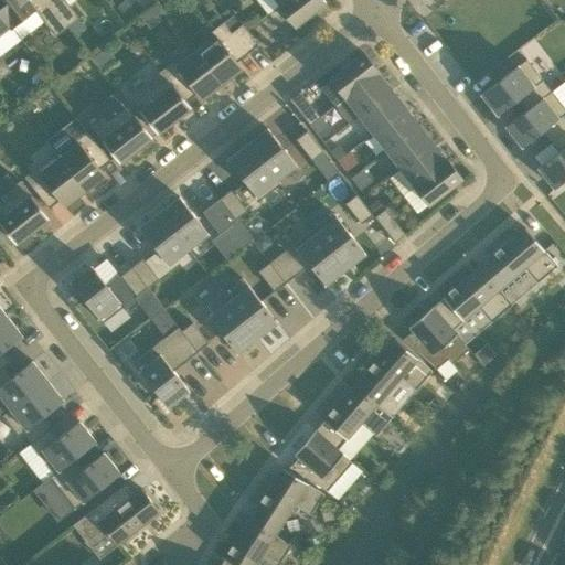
[(0,0),(0,11),(12,27),(35,9),(29,0),(0,0)]
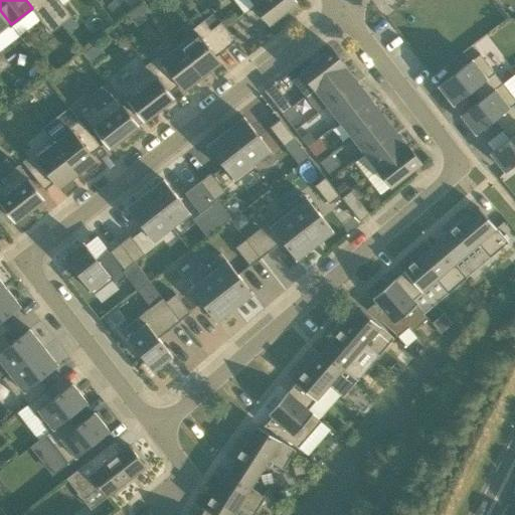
[(61,25),(72,16),(59,0),(51,0),(46,5),(61,25)]
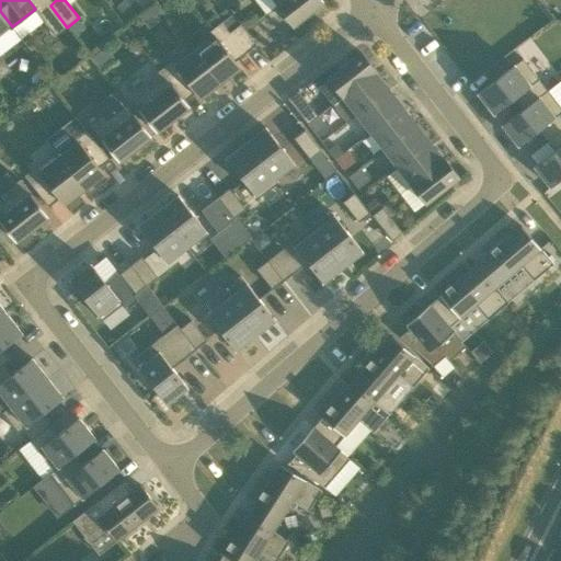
[(296,25),(324,3),(321,0),(283,0),(278,4),(276,6),(293,27),(296,25)]
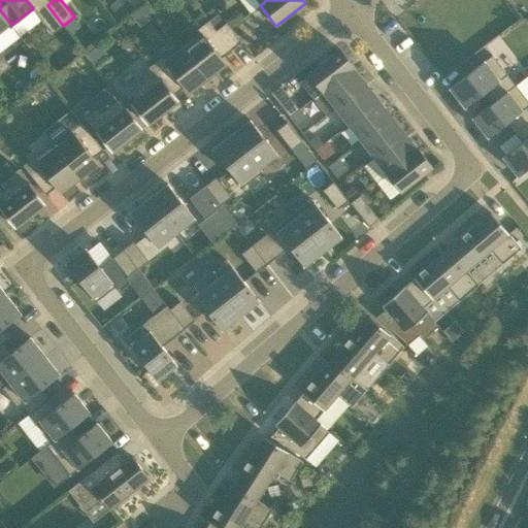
[(147,2),(139,8),(149,21),(157,14),(147,2)]
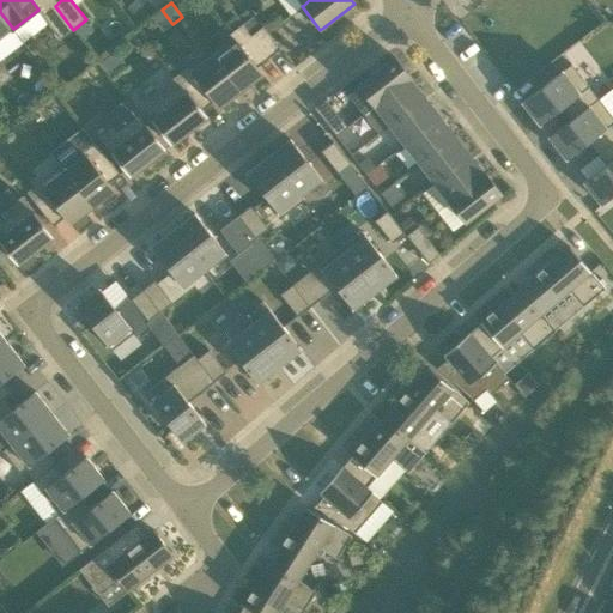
[(60,40),(73,30),(55,6),(42,16),(60,40)]
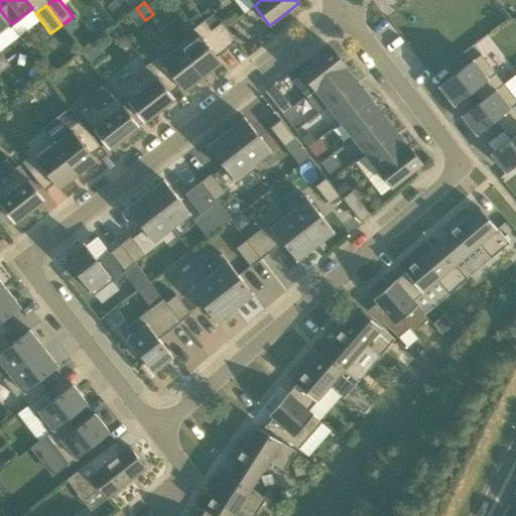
[(0,32),(11,24),(0,10),(0,32)]
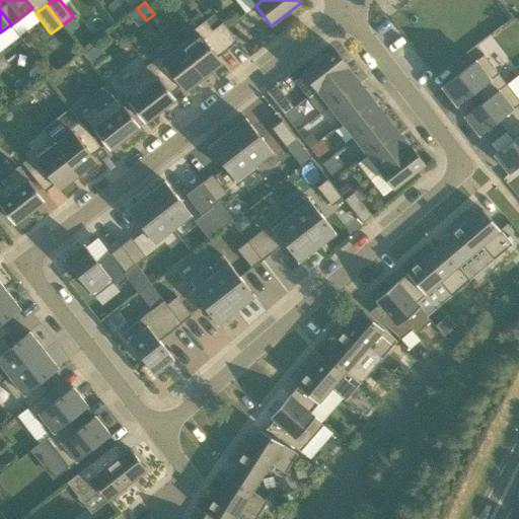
[(180,47),(204,77),(223,63),(218,57),(227,50),(213,30),(214,29),(206,20),(195,28),(199,32),(180,47)]
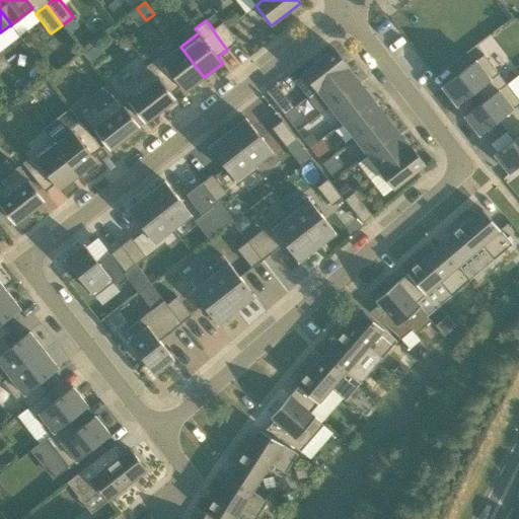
[(213,30),(227,50),(238,42),(227,27),(223,22),(214,29),(213,30)]
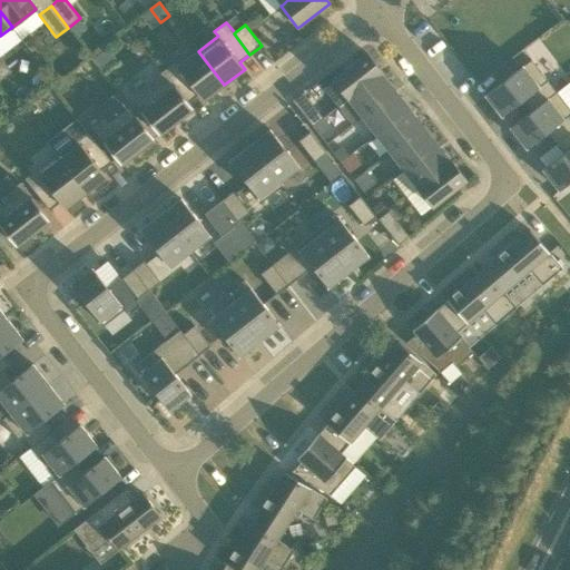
[(108,48),(94,59),(101,70),(116,58),(108,48)]
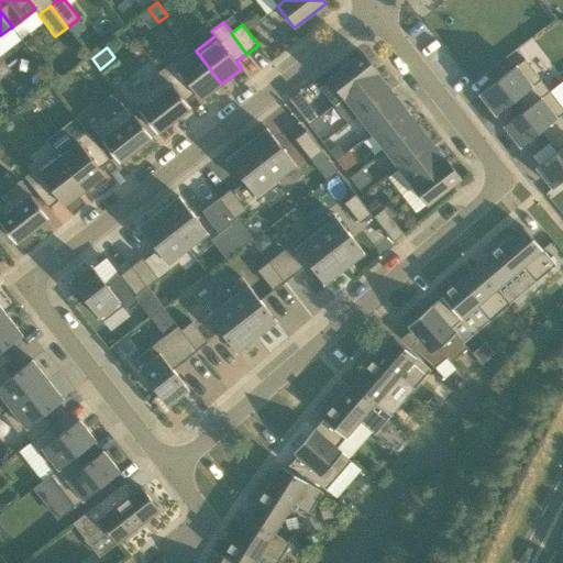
[(221,84),(196,51),(177,65),(174,61),(162,70),(187,101),(197,92),(201,99),(221,84)]
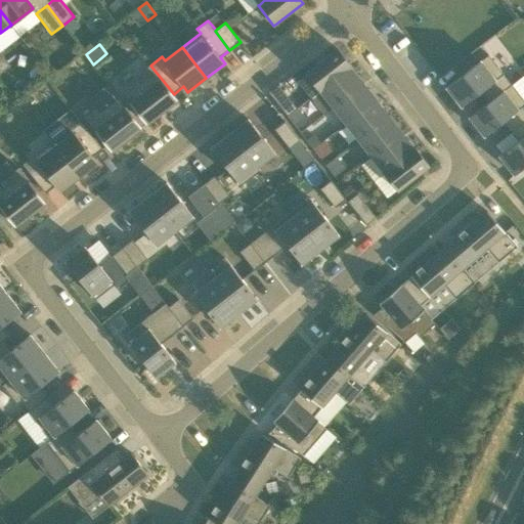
[(321,91),(351,68),(352,68),(338,49),(307,74),(321,91)]
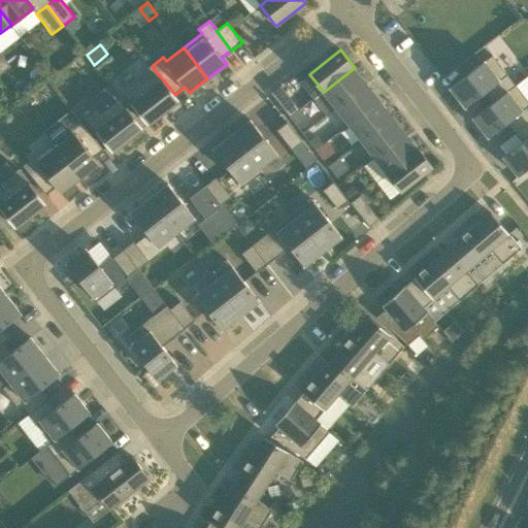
[(0,74),(10,67),(0,53),(0,74)]
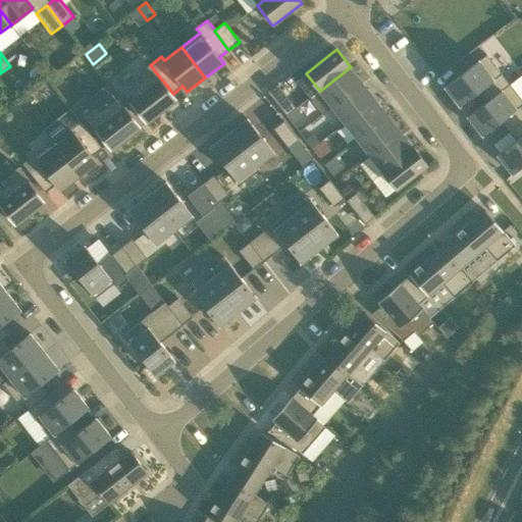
[(486,102),(502,90),(506,87),(497,75),(492,79),(478,60),(445,87),(460,106),(478,92),(486,102)]
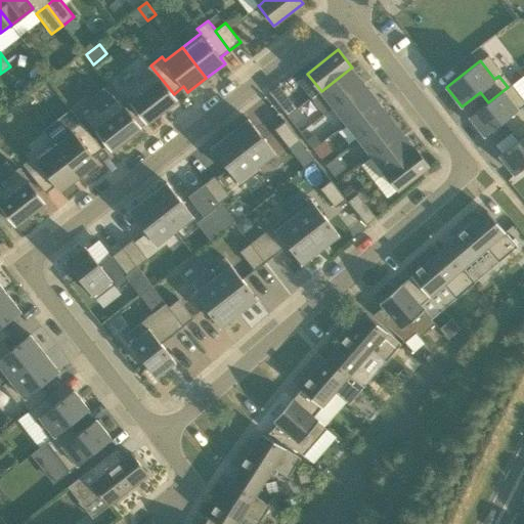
[(146,124),(168,107),(178,100),(174,94),(150,66),(139,74),(142,78),(123,93),(146,124)]
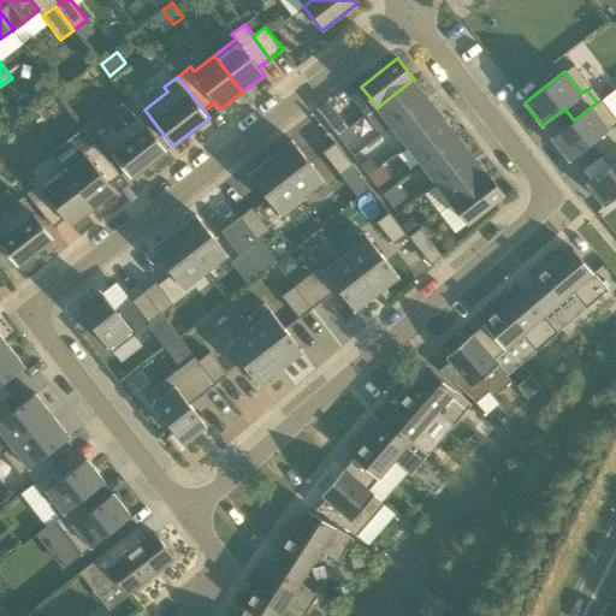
[(413,80),(378,107),(392,126),(427,99),(413,80)]
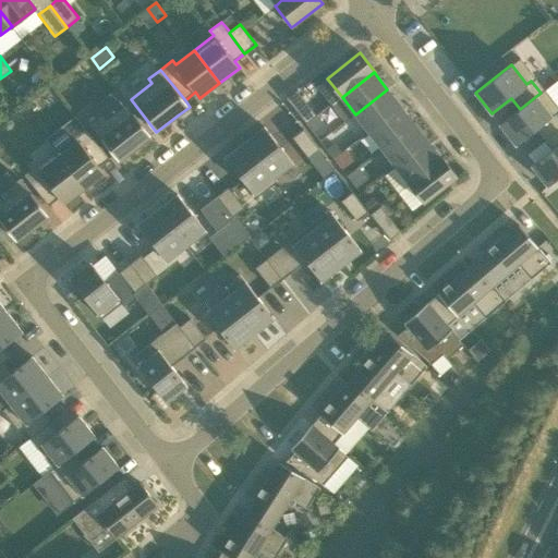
[(387,89),(355,114),(368,131),(400,107),(387,89)]
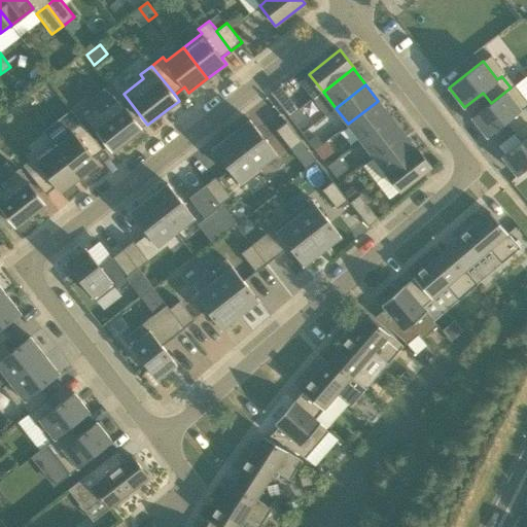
[(506,91),(491,103),(472,117),(487,137),(506,123),(514,132),(526,120),(526,109),(524,106),(521,109),(506,91)]
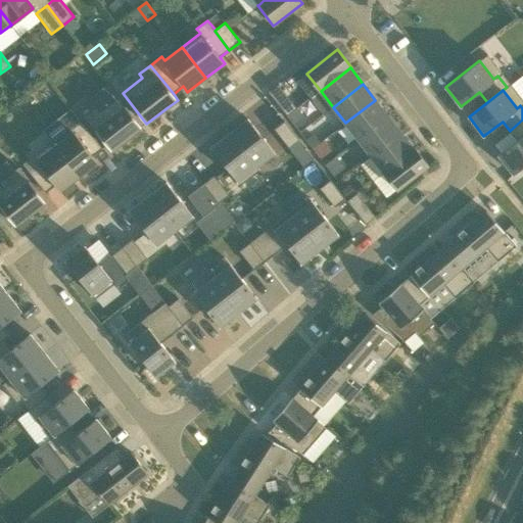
[(142,128),(119,96),(99,111),(96,107),(84,116),(111,151),(142,128)]
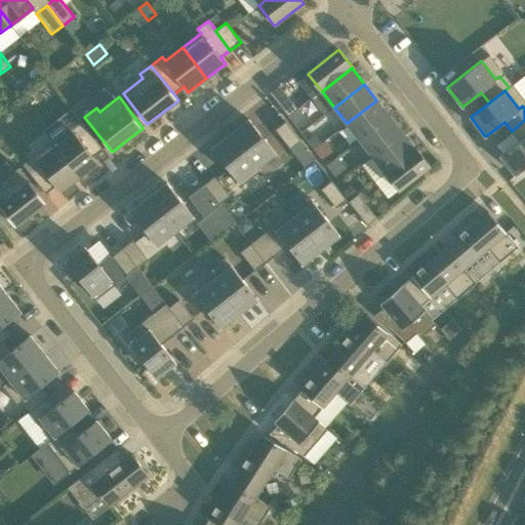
[(376,101),(347,123),(360,139),(390,117),(376,101)]
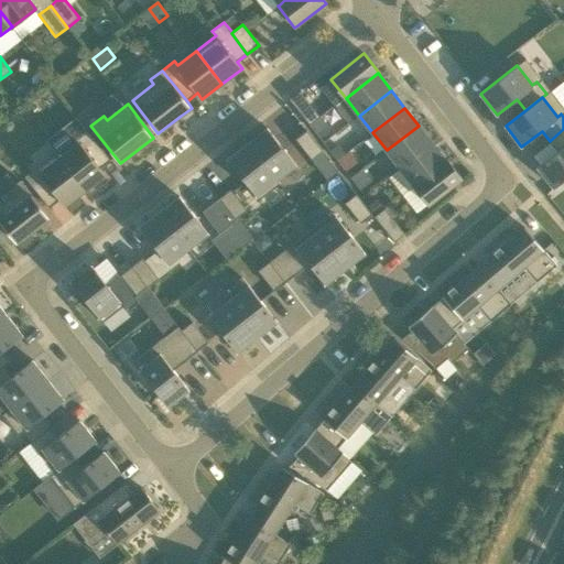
[(314,109),(304,117),(310,125),(320,116),(314,109)]
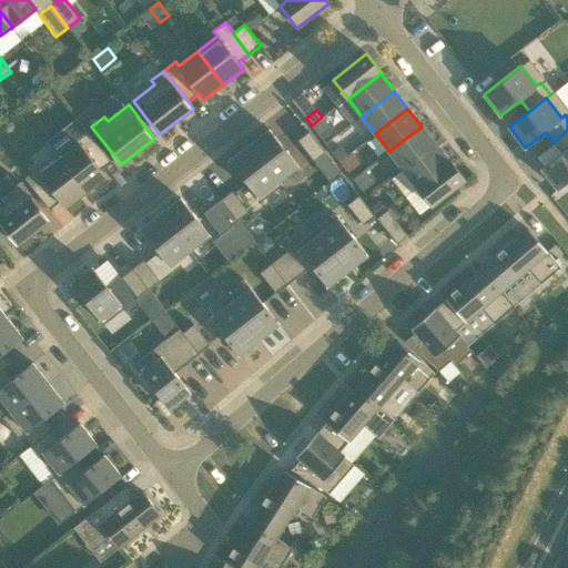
[(323,118),(312,127),(317,133),(328,124),(323,118)]
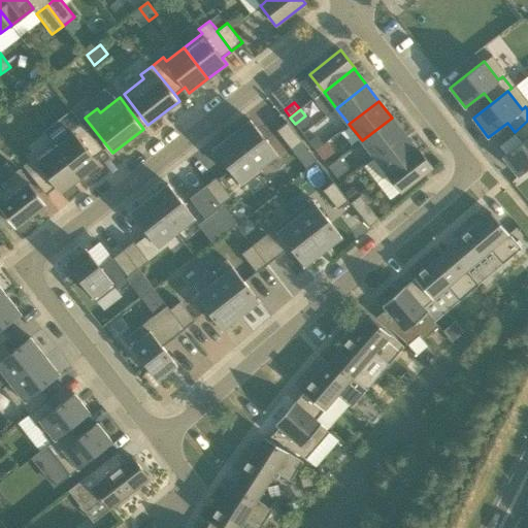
[(392,118),(362,140),(374,157),(404,133),(392,118)]
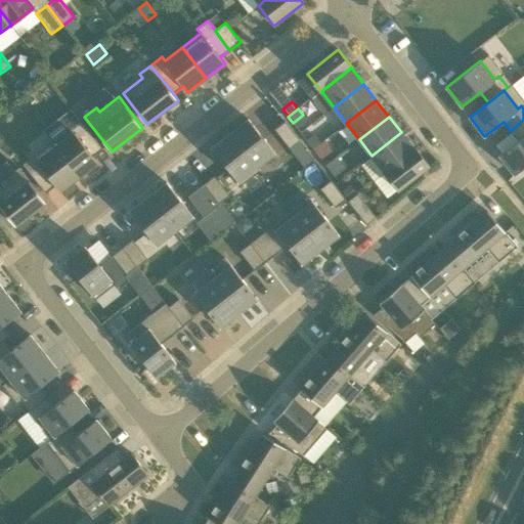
[(55,146),(79,177),(97,163),(93,157),(102,149),(80,120),(69,129),(72,133),(55,146)]
